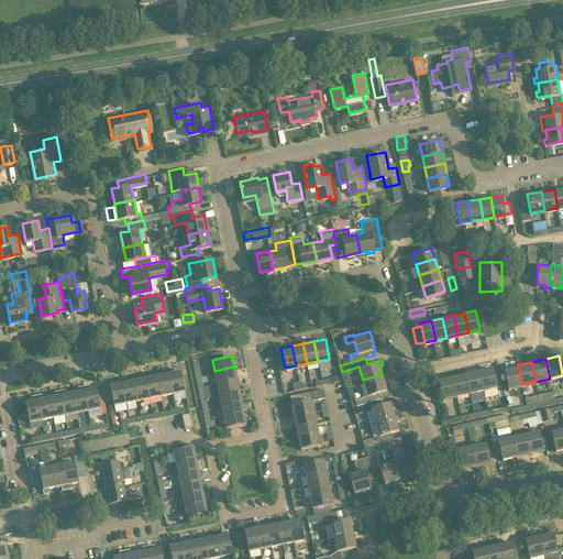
[(509,387),(522,384),(518,364),(504,368),(509,387)]
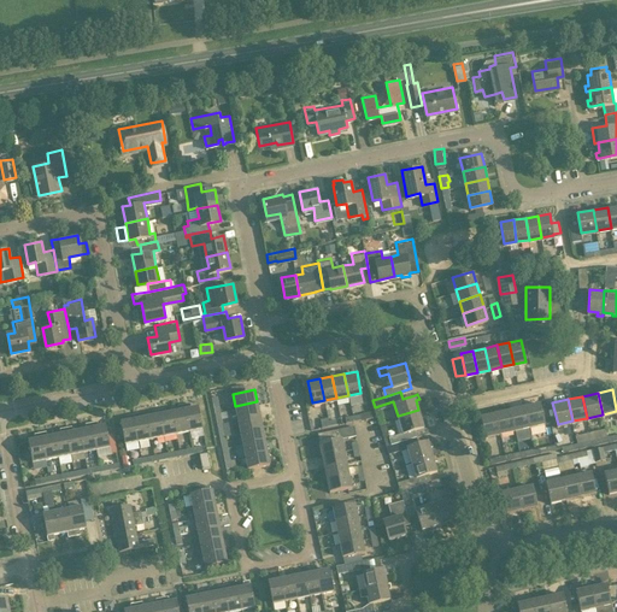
[(189,400),(183,401),(189,429),(203,427),(198,405),(191,406),(189,400)]
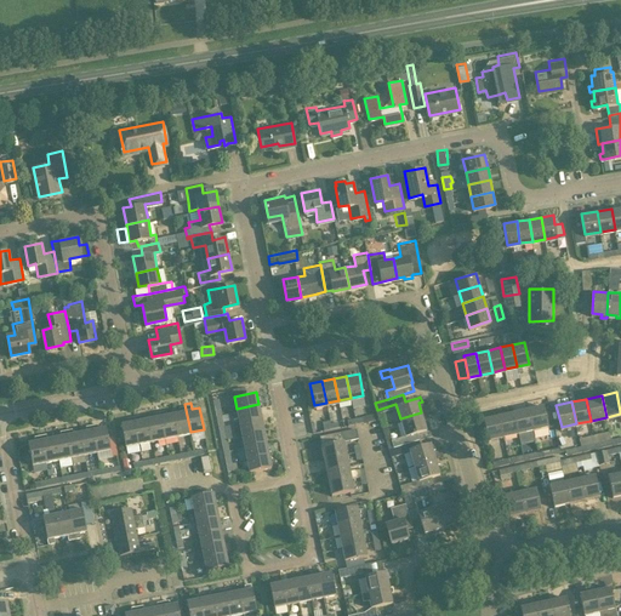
[(180,411),(174,412),(177,434),(191,432),(184,404),(178,405),(180,411)]
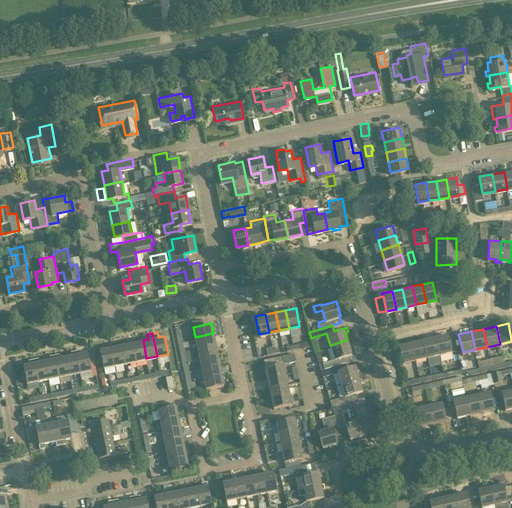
[(195,337),(197,347),(215,343),(213,333),(195,337)]
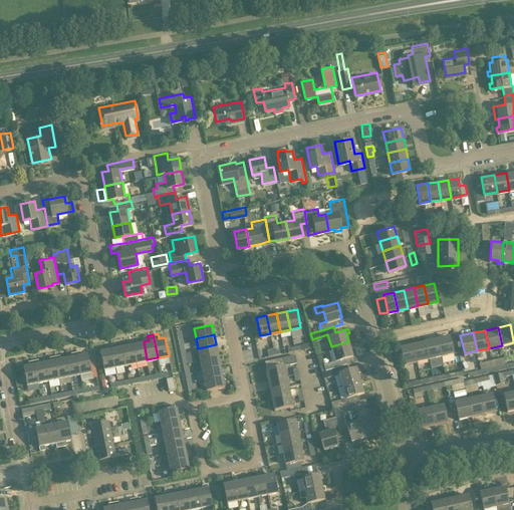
[(450,334),(438,336),(442,354),(454,351),(450,334)]
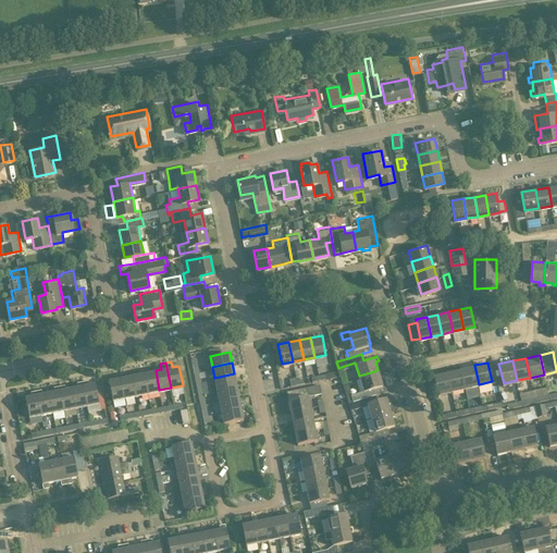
[(465,388),(479,384),(474,365),(460,368),(465,388)]
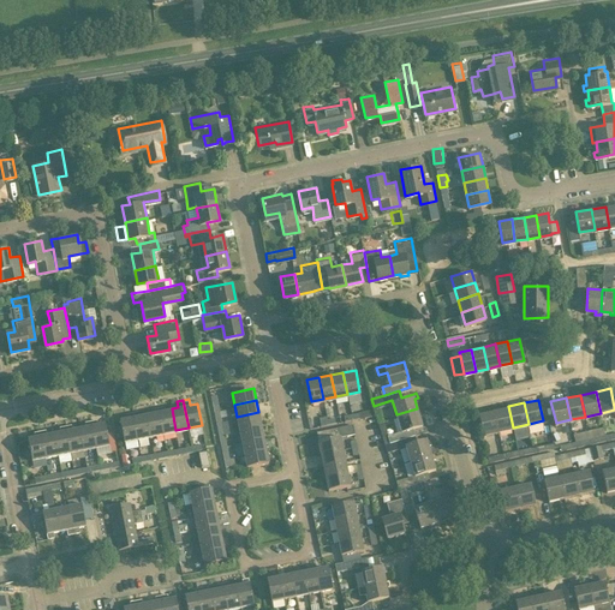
[(163,432),(175,430),(172,408),(165,410),(163,404),(157,405),(163,432)]
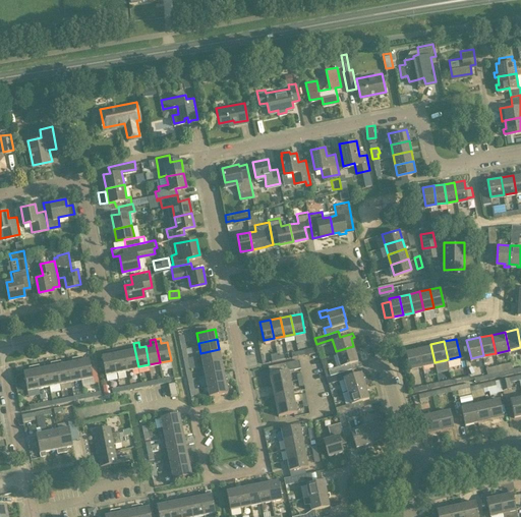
[(129,349),(123,350),(127,368),(138,366),(133,343),(128,344),(129,349)]
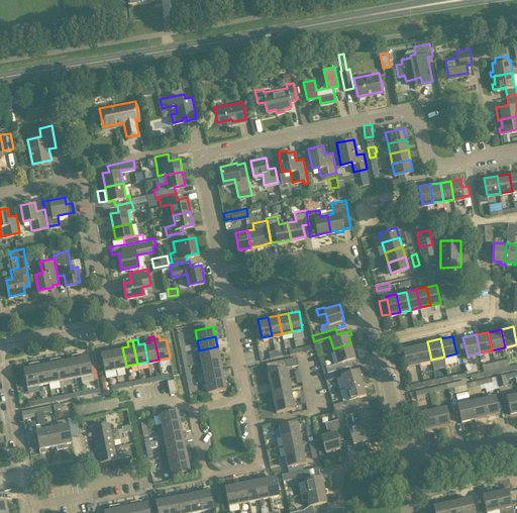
[(419,362),(431,360),(427,341),(415,344),(419,362)]
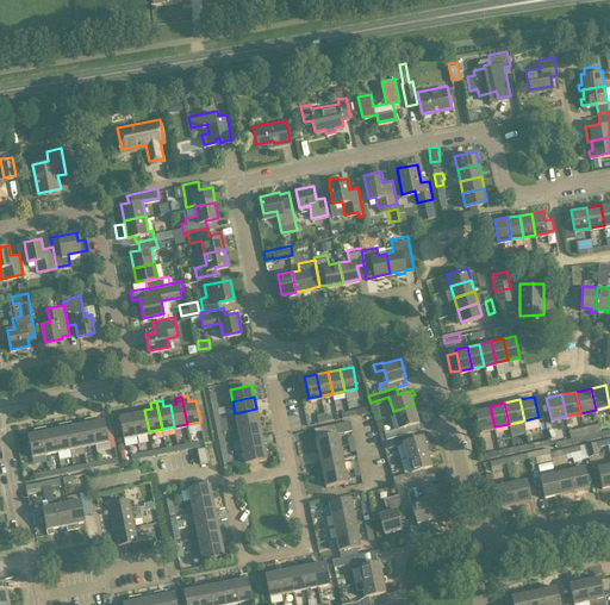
[(398,425),(385,430),(384,428),(384,426),(381,418),(380,418),(379,416),(375,417),(381,438),(411,430),(409,423),(418,420),(416,410),(418,409),(417,404),(414,405),(393,411),(398,425)]
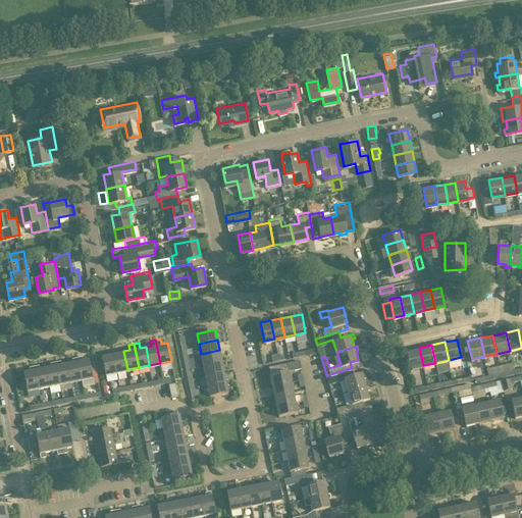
[(116,371),(127,369),(123,351),(118,352),(117,347),(112,348),(116,371)]
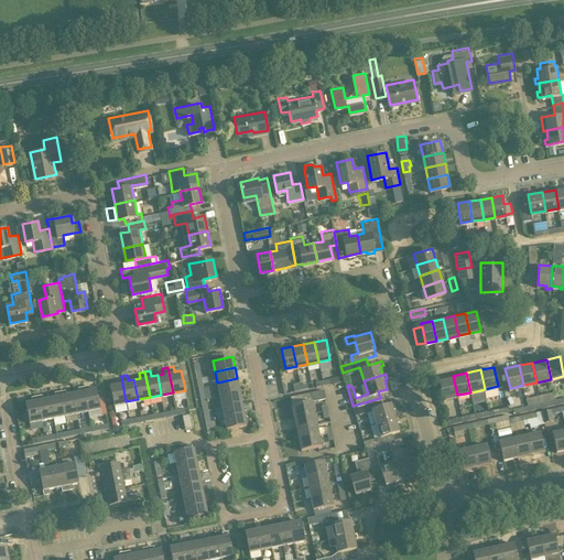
[(115,405),(126,401),(121,376),(116,377),(116,383),(110,384),(115,405)]
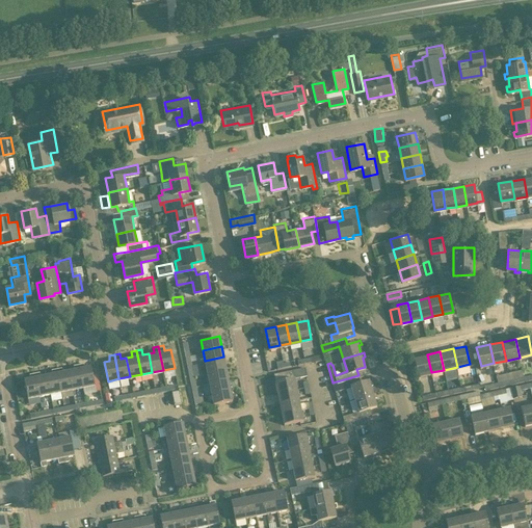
[(418,375),(431,372),(427,354),(414,358),(418,375)]
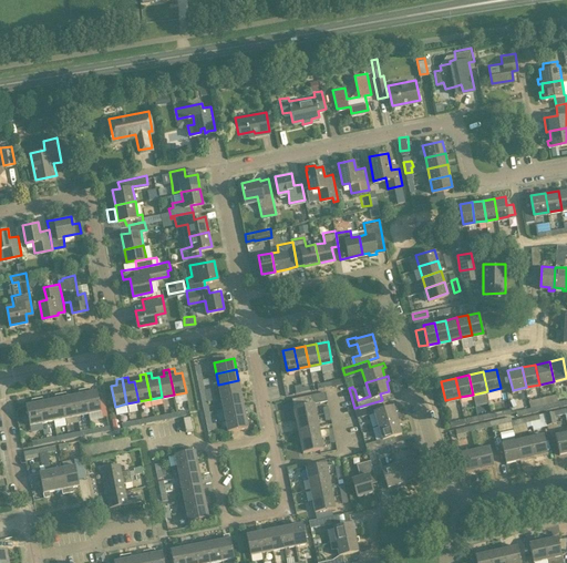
[(218,385),(220,396),(240,391),(238,380),(218,385)]
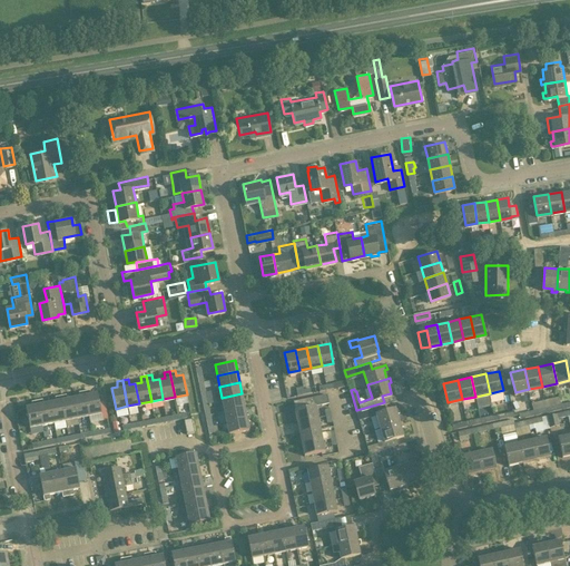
[(97,391),(90,392),(89,387),(84,388),(89,413),(101,411),(97,391)]
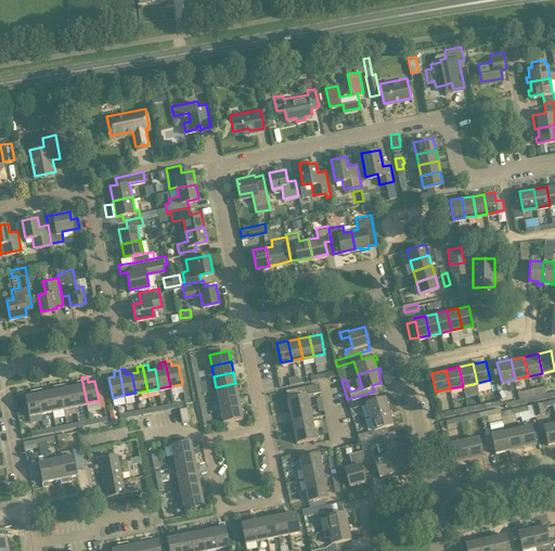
[(77,384),(72,385),(75,405),(87,402),(81,377),(76,379),(77,384)]
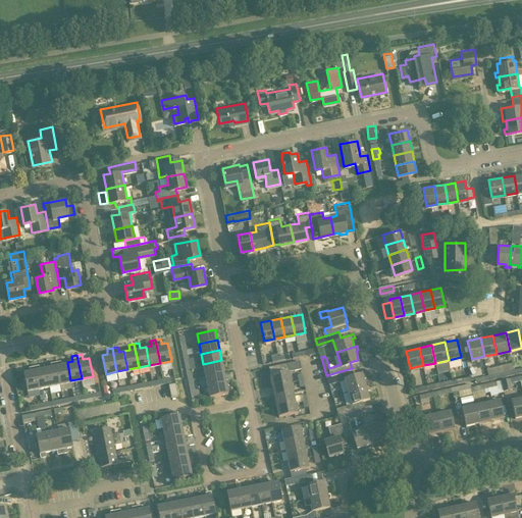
[(60,358),(55,359),(60,382),(70,380),(67,362),(61,363),(60,358)]
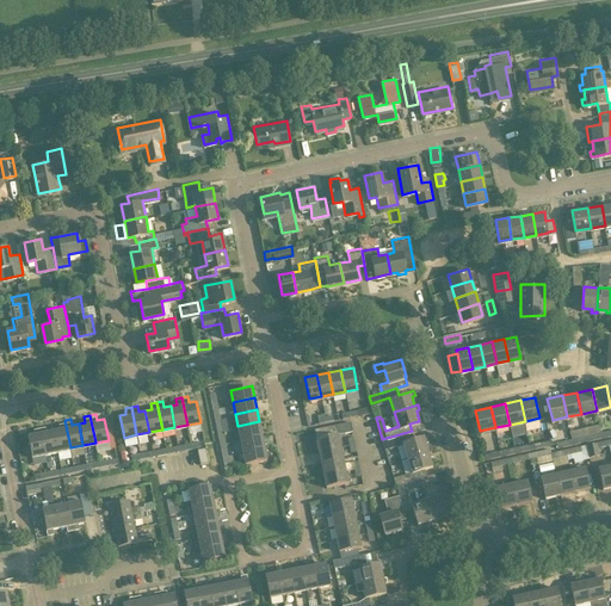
[(60,427),(53,428),(57,450),(71,447),(65,420),(59,421),(60,427)]
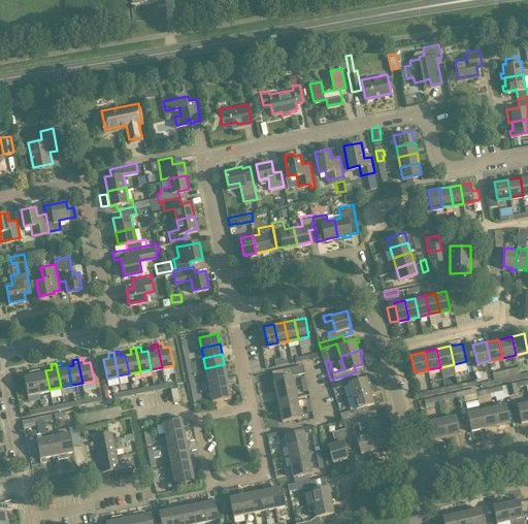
[(273,378),(292,373),(304,371),(302,363),(290,365),(271,368),(273,378)]
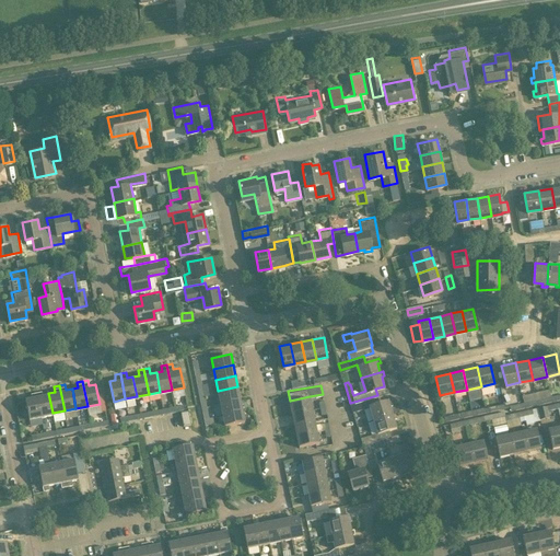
[(218,391),(220,402),(240,397),(237,386),(218,391)]
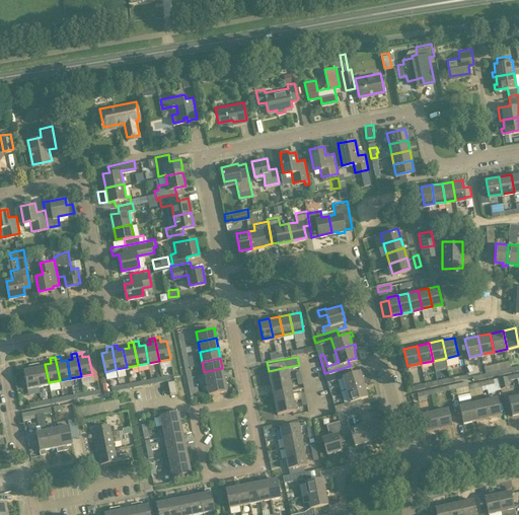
[(39,360),(33,362),(38,385),(49,382),(45,364),(40,365),(39,360)]
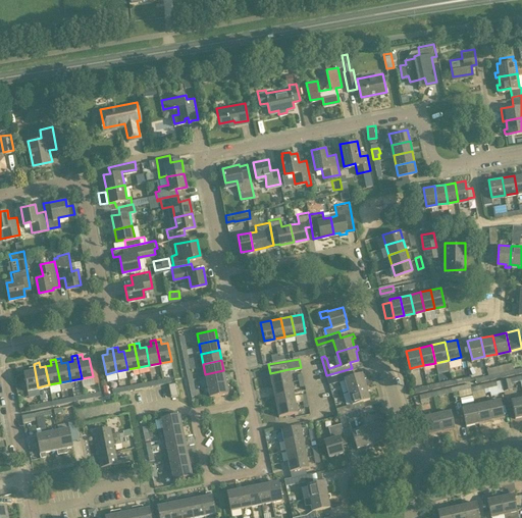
[(29,365),(30,369),(23,371),(27,390),(38,387),(34,364),(29,365)]
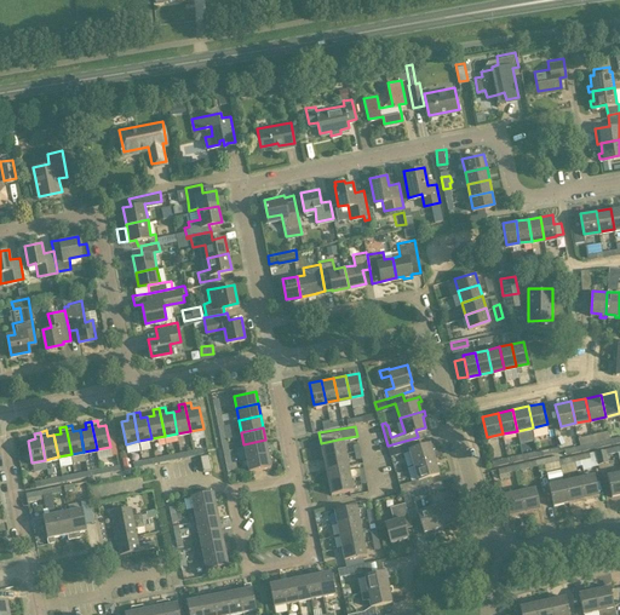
[(390,454),(409,448),(413,463),(435,455),(431,447),(435,446),(432,440),(430,441),(420,444),(418,437),(388,446),(390,454)]
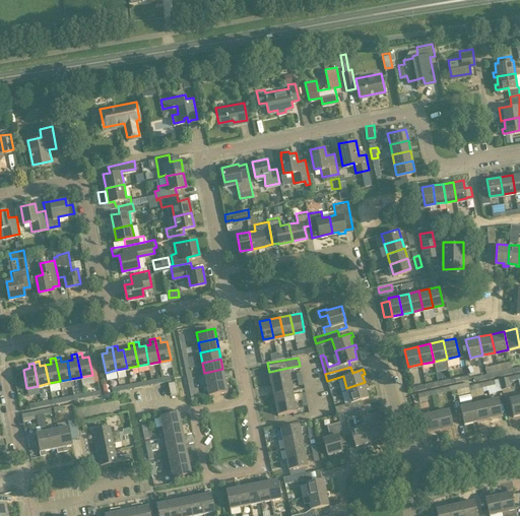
[(269,372),(271,382),(289,378),(287,368),(269,372)]
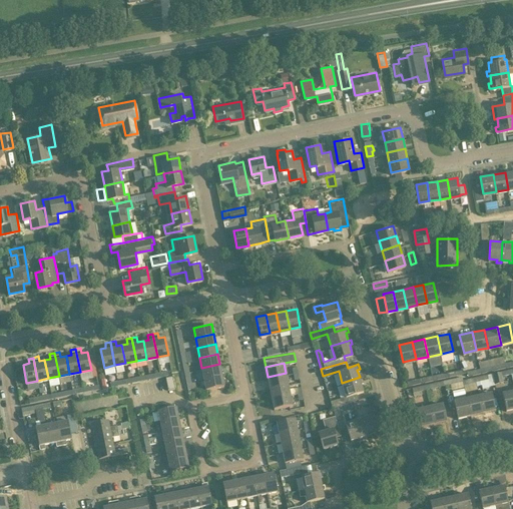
[(201,368),(203,378),(221,374),(219,364),(201,368)]
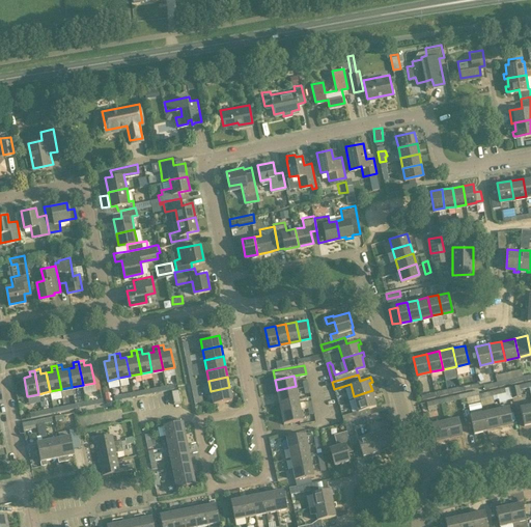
[(134,385),(135,389),(133,389),(134,394),(144,392),(143,387),(142,383),(134,385)]
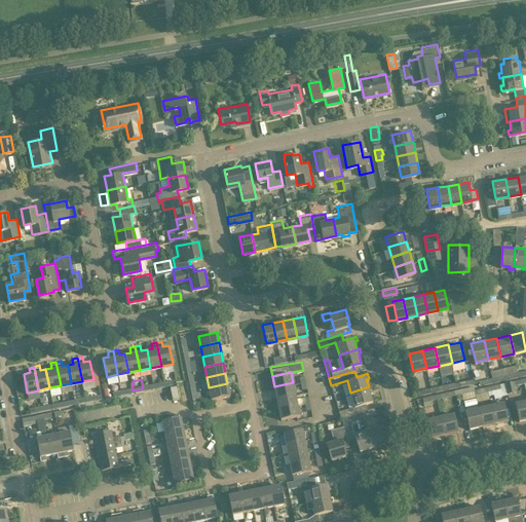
[(510,379),(504,381),(506,390),(506,392),(516,389),(515,383),(514,379),(510,379)]
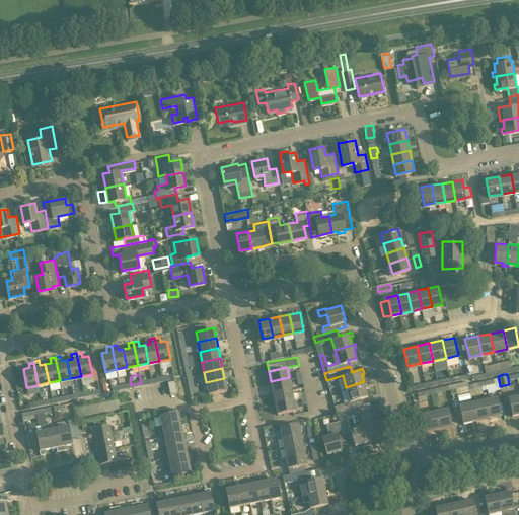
[(271,381),(273,391),(291,387),(289,377),(271,381)]
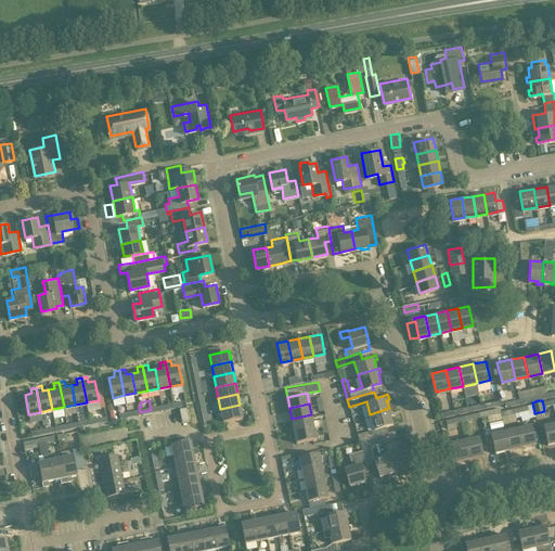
[(181,420),(189,418),(186,405),(179,407),(179,408),(181,420)]
